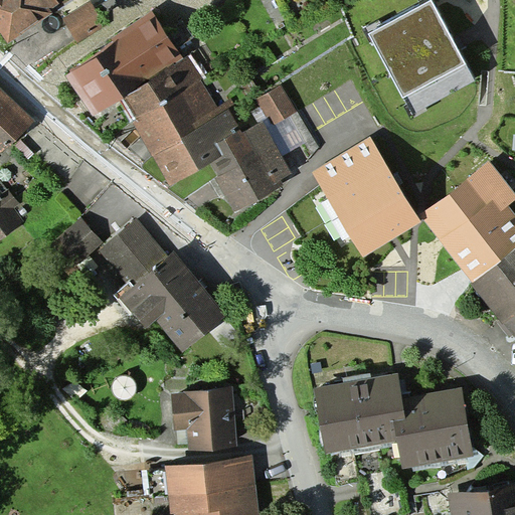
[(53,0),(0,0),(0,34),(3,40),(58,6),(53,0)]
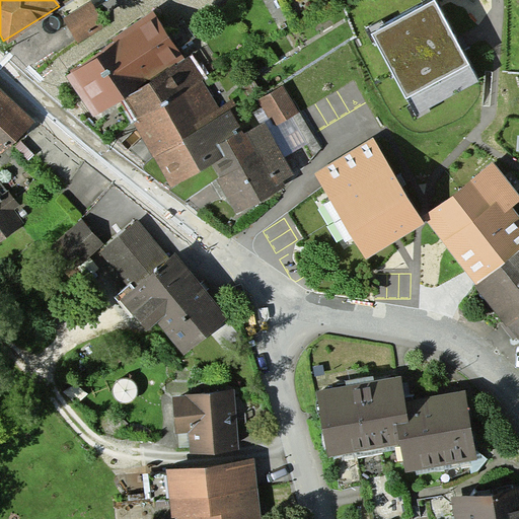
[(437,0),(432,0),(373,30),(417,114),(479,81),(437,0)]
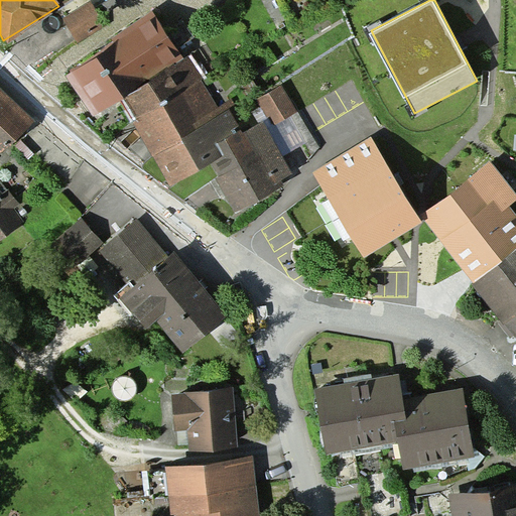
[(152,13),(62,77),(91,117),(180,52),(152,13)]
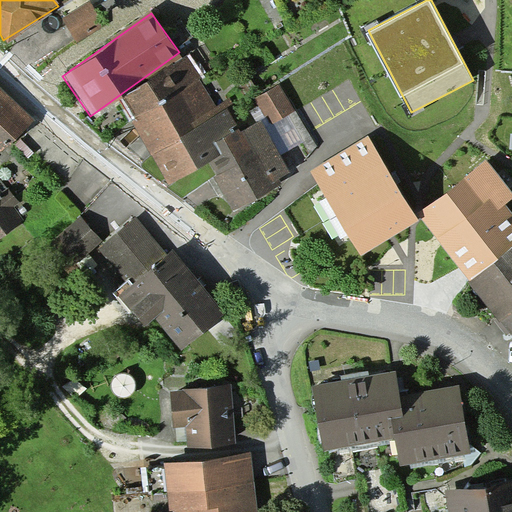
[(185,59),(121,97),(135,119),(130,122),(148,151),(216,110),(185,59)]
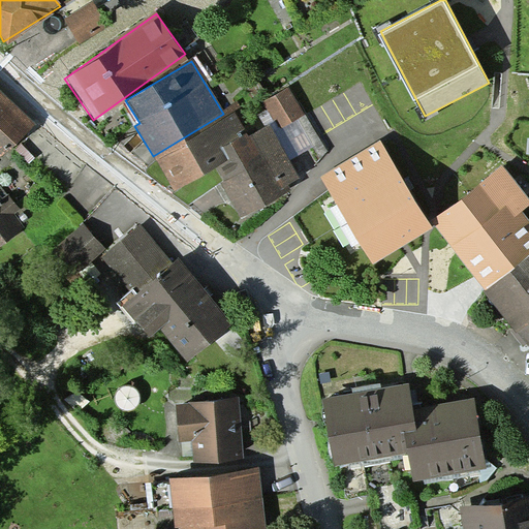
[(0,152),(31,121),(0,90),(0,152)]
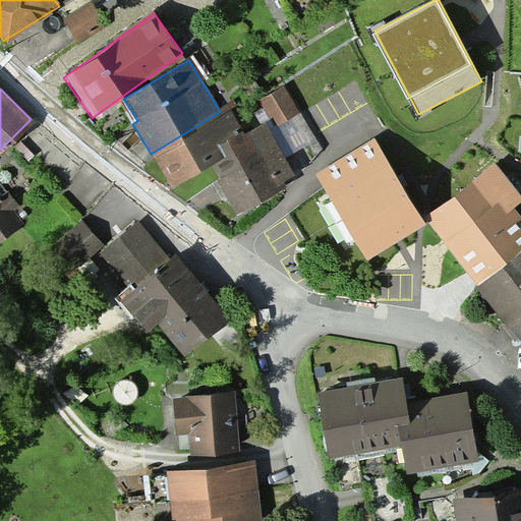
[(283,89),(259,102),(274,126),(296,113),(283,89)]
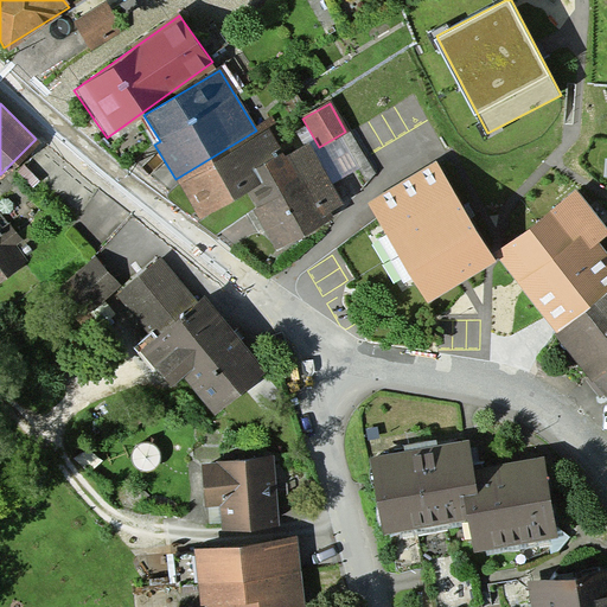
[(264,133),(178,185),(198,218),(259,181),(249,166),(275,151),(264,133)]
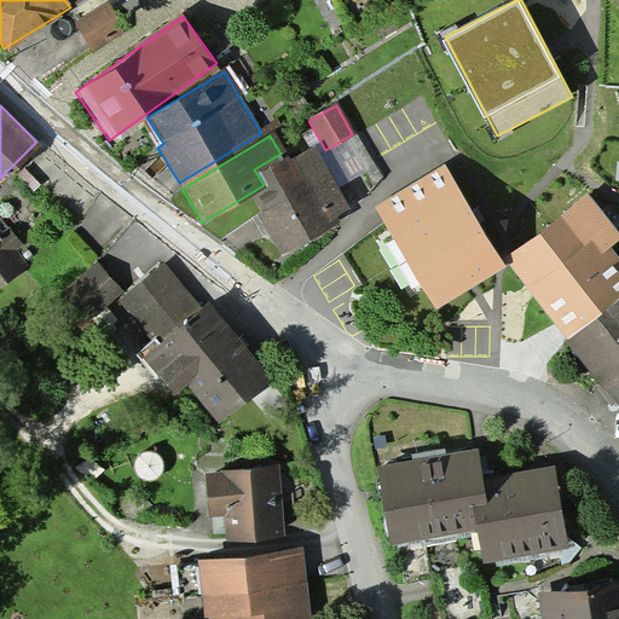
[(346,207),(311,149),(268,175),(273,184),(249,198),(283,255),(334,224),(329,218),(346,207)]
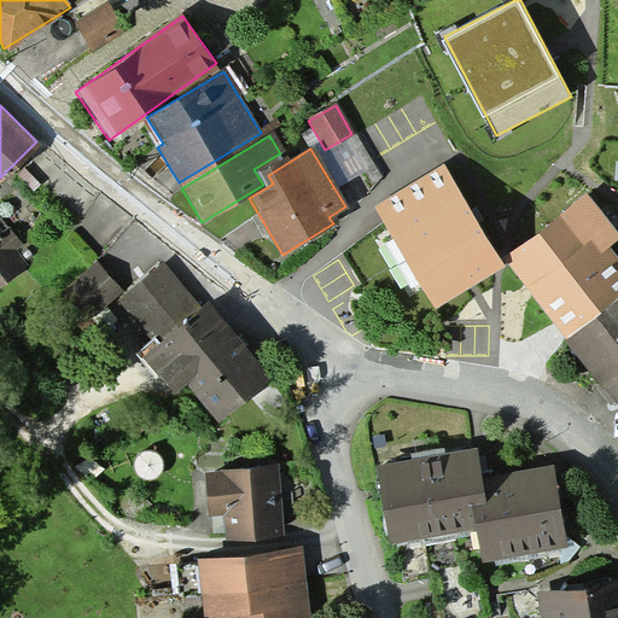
[(371,204),(431,308),(501,267),(441,163),(371,204)]
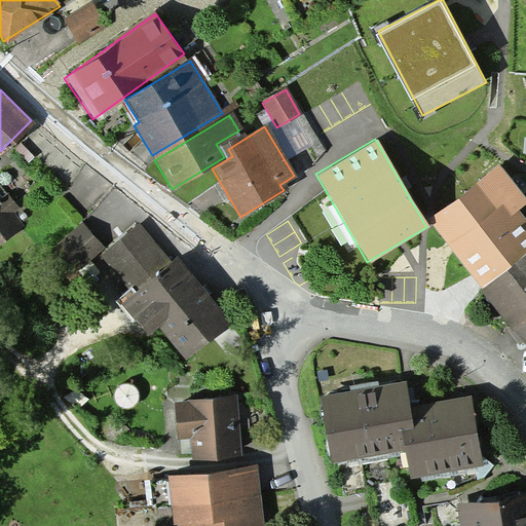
[(525,205),(525,189),(504,160),(429,219),(478,283),(525,247),(525,213),(522,208),(525,205)]
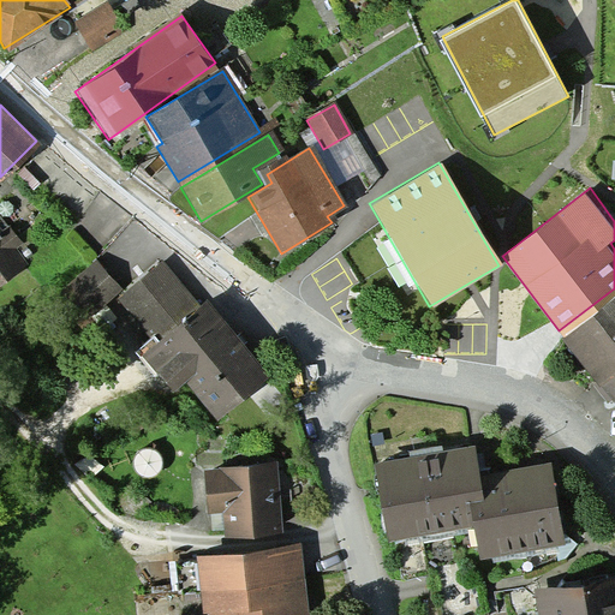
[(0,231),(0,286),(27,264),(0,231)]
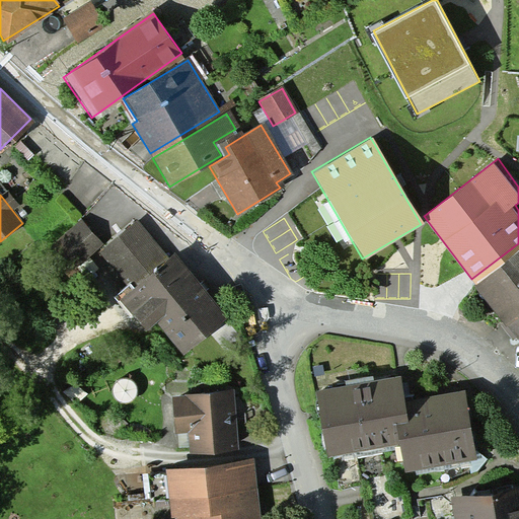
[(81,218),(62,235),(81,255),(100,239),(81,218)]
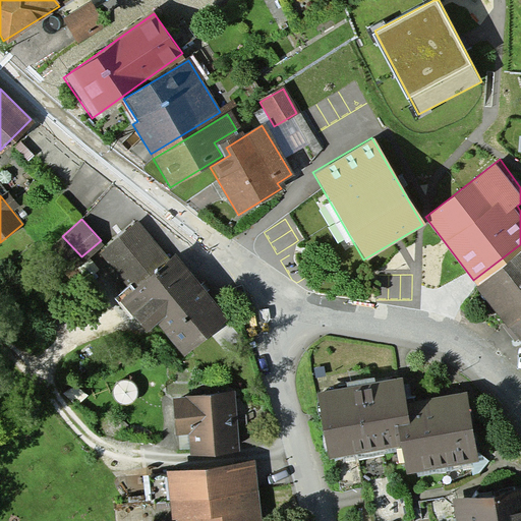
[(138,220),(103,246),(127,278),(163,251),(138,220)]
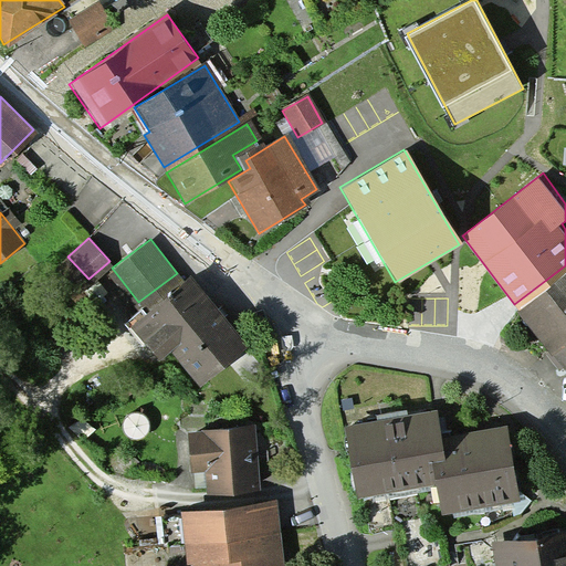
[(244,338),(190,272),(135,317),(158,346),(170,336),(201,374),(244,338)]
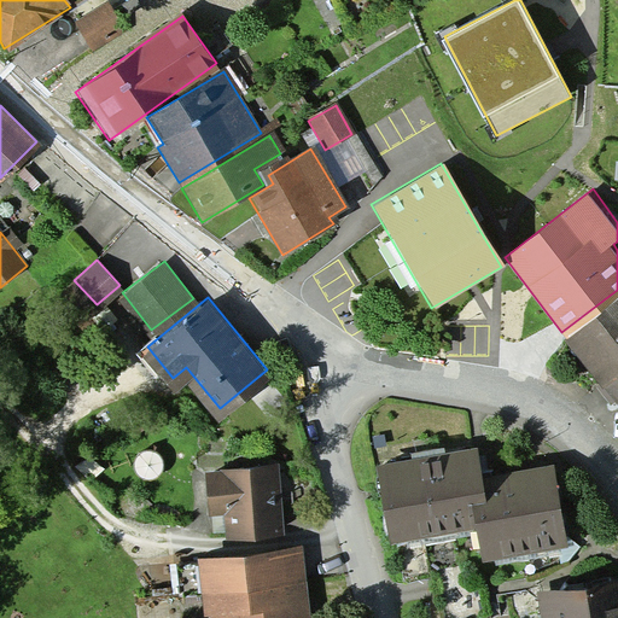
[(617,297),(564,339),(617,407),(617,297)]
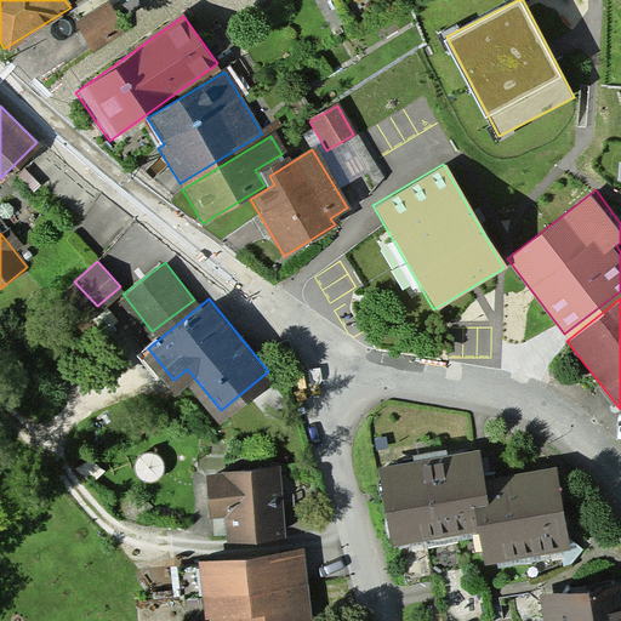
[(478,448),(382,463),(394,535),(483,520),(488,554),(568,541),(554,465),(483,477),(478,448)]
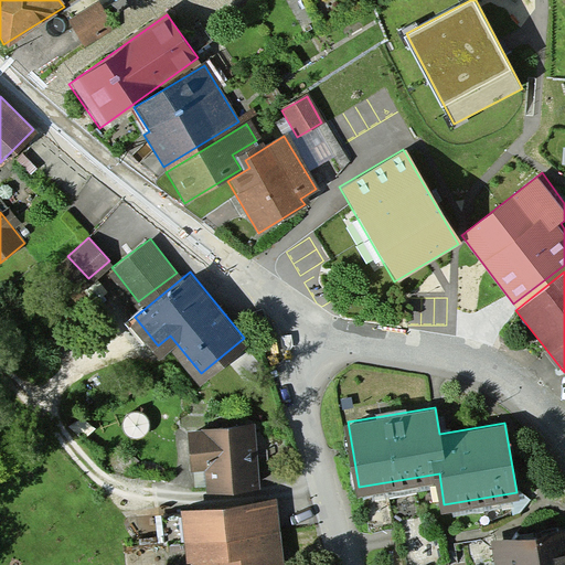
[(253,423),(191,428),(193,462),(209,461),(210,484),(257,481),(253,423)]
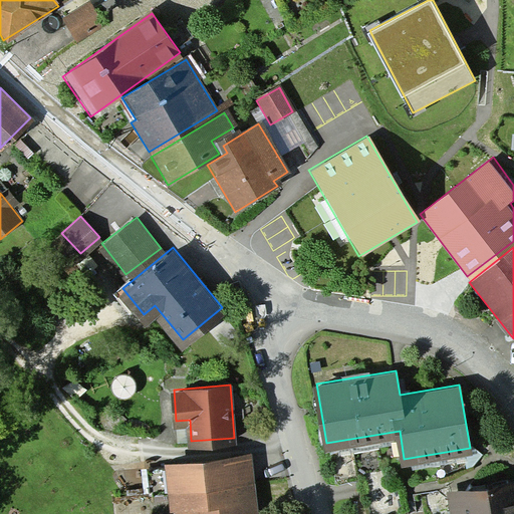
[(256,513),(250,452),(168,460),(173,505),(178,505),(179,513),(256,513)]
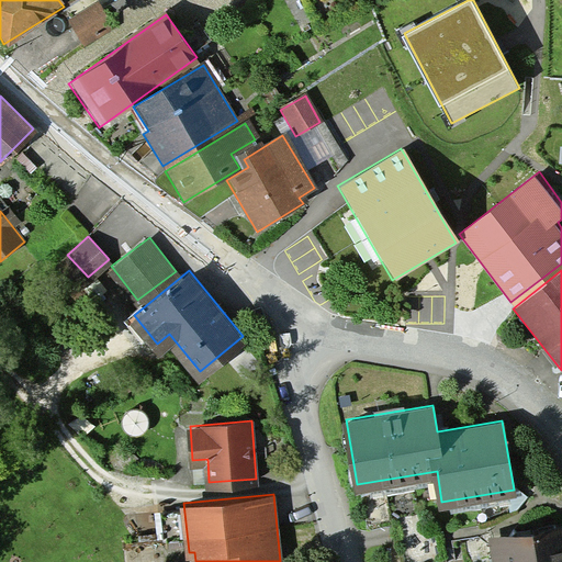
[(561,561),(561,523),(494,535),(498,561),(561,561)]
